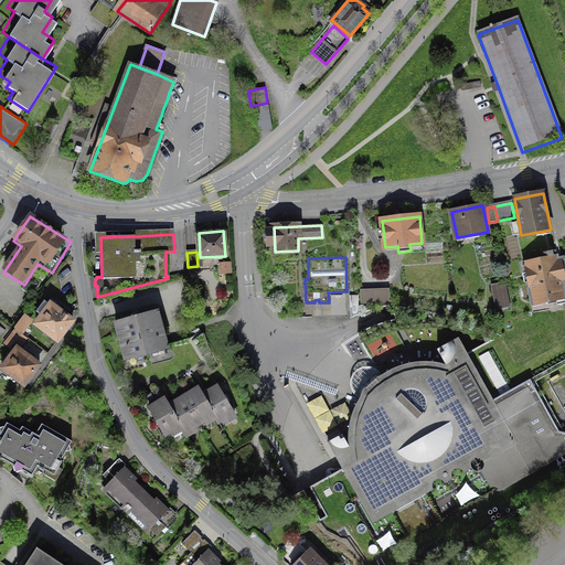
[(544,259),(524,264),(531,297),(532,297),(541,301),(564,297),(563,285),(564,280),(564,270),(563,259),(555,260),(555,259),(554,259),(554,258),(553,257),(552,257),(551,257),(544,258),(544,259)]
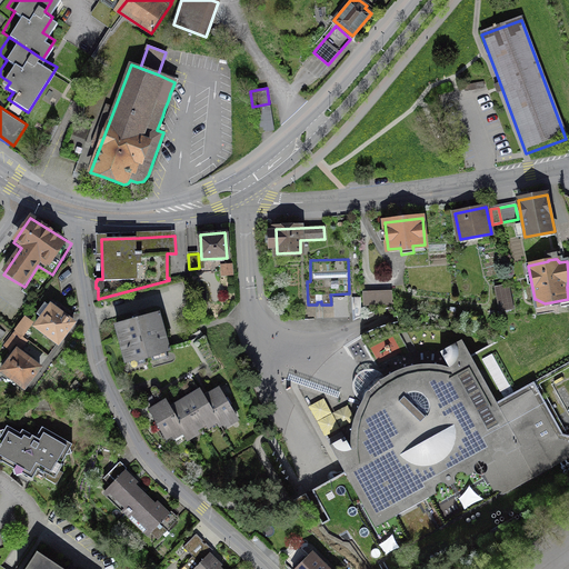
[(231,263),(221,265),(222,275),(232,275),(231,263)]
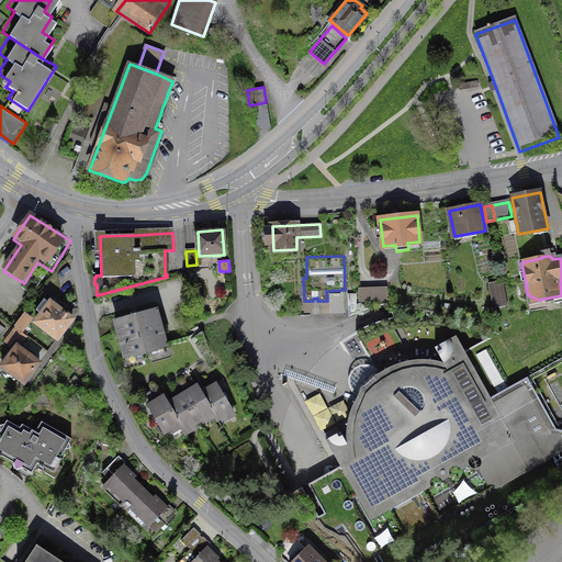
[(385,282),(358,283),(358,298),(386,296),(385,282)]
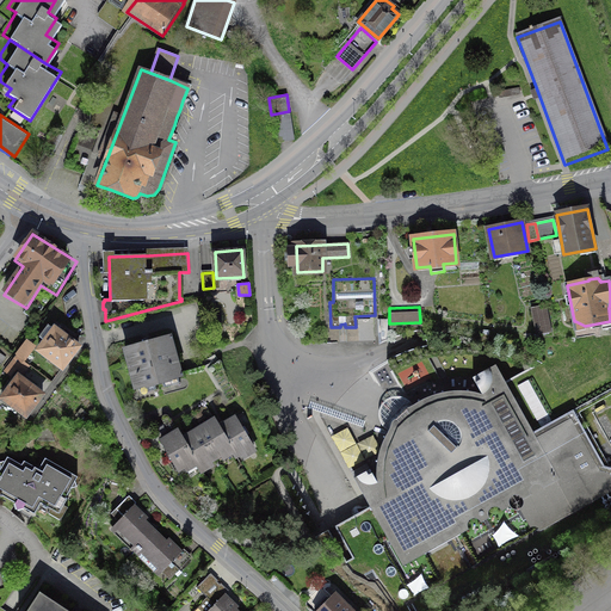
[(539,309),(534,310),(538,334),(551,332),(547,308),(539,309)]
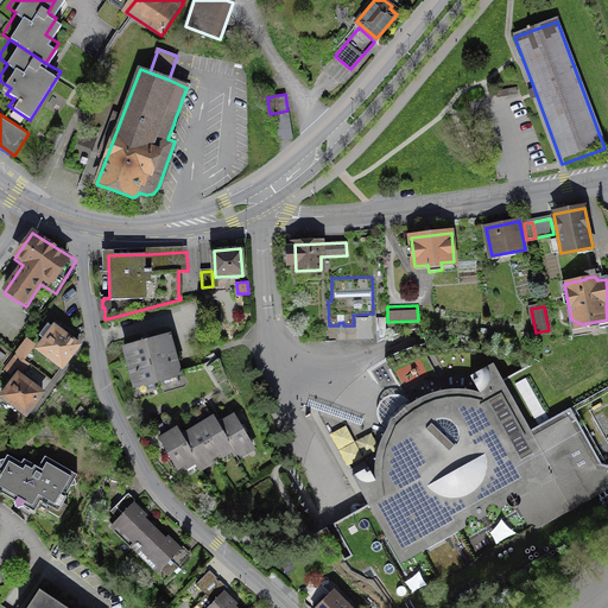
[(83,350),(56,329),(38,352),(67,373),(83,350)]
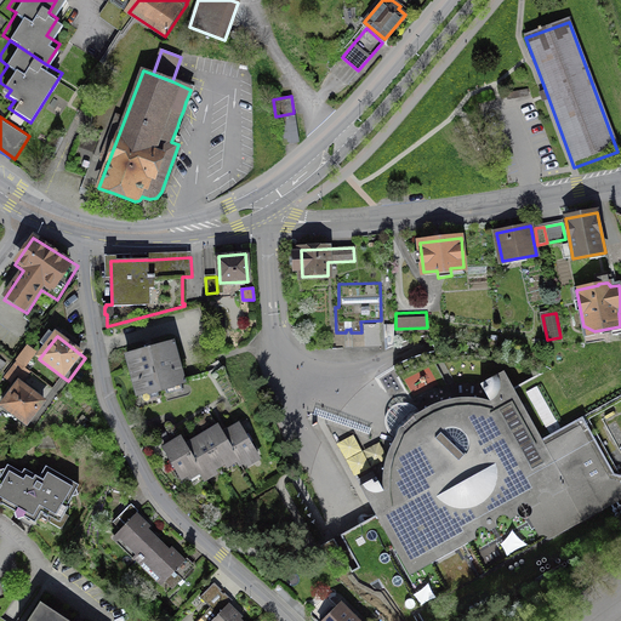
[(36,352),(24,342),(12,358),(17,360),(24,366),(36,352)]
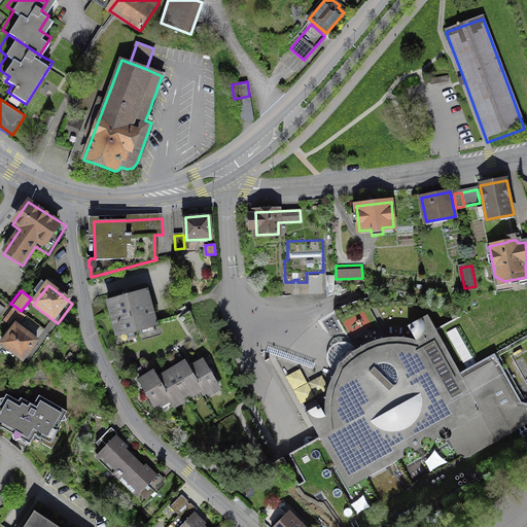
[(150,295),(109,306),(117,341),(159,330),(150,295)]
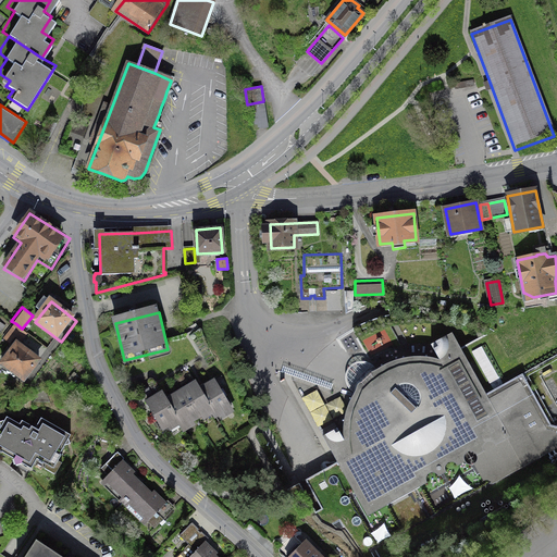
[(10,343),(22,329),(15,323),(3,338),(10,343)]
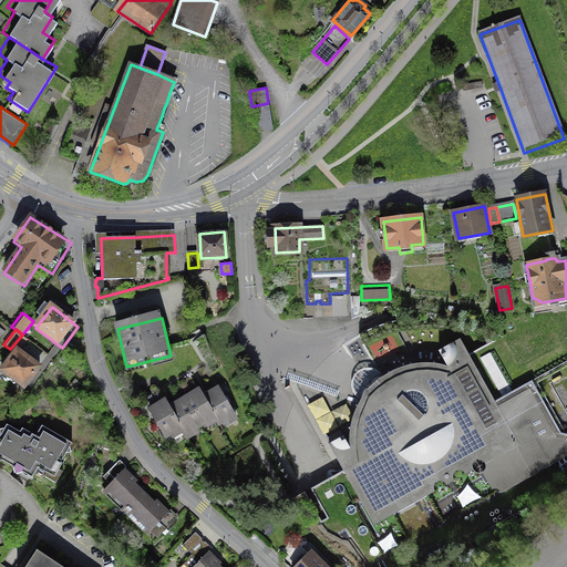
[(451,372),(450,372),(439,370),(428,369),(415,369),(405,372),(394,375),(388,381),(385,382),(384,381),(384,380),(383,380),(382,379),(381,379),(380,379),(379,379),(378,379),(377,379),(375,380),(374,381),(373,382),(373,383),(372,383),(372,384),(371,385),(370,385),(370,387),(369,387),(369,388),(369,389),(368,389),(367,389),(366,390),(366,391),(364,391),(363,392),(363,393),(363,394),(363,395),(363,397),(363,398),(363,399),(364,400),(364,401),(366,401),(367,402),(366,403),(363,405),(360,415),(357,424),(354,435),(356,446),(357,457),(356,459),(343,435),(329,444),(338,459),(344,473),(374,525),(435,492),(434,491),(434,490),(434,488),(434,487),(434,486),(435,485),(435,484),(436,483),(437,483),(439,482),(440,482),(441,482),(442,482),(443,482),(444,483),(445,483),(446,484),(446,485),(454,481),(454,480),(454,478),(453,477),(454,476),(454,475),(454,474),(455,473),(456,472),(457,471),(459,471),(460,471),(461,471),(462,471),(463,472),(464,472),(464,473),(465,473),(466,474),(474,470),(473,468),(473,467),(473,466),(473,465),(473,464),(474,463),(474,462),(475,462),(476,461),(477,461),(478,460),(480,460),(481,460),(481,461),(482,461),(483,461),(484,462),(484,463),(485,463),(485,464),(486,465),(486,466),(486,467),(485,468),(485,470),(484,471),(483,472),(492,490),(493,488),(494,488),(495,488),(496,488),(497,488),(498,490),(500,491),(501,491),(501,492),(566,455),(566,442),(566,441),(566,434),(560,433),(532,381),(495,402),(460,339),(439,351),(451,372)]
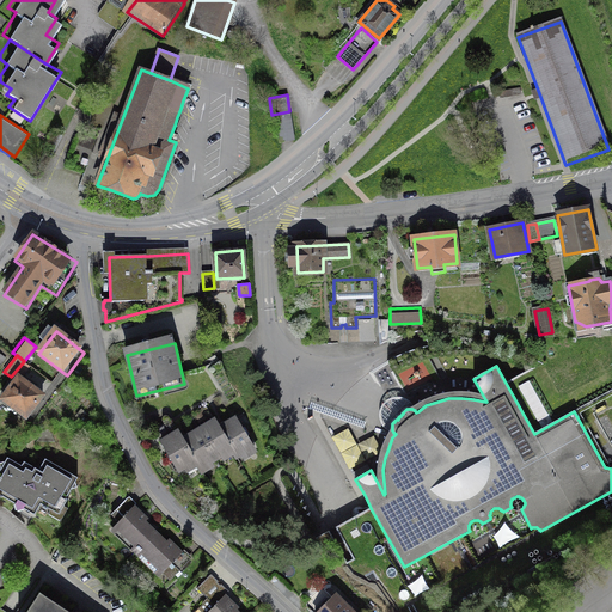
[(18,378),(0,401),(0,402),(31,424),(49,401),(18,378)]
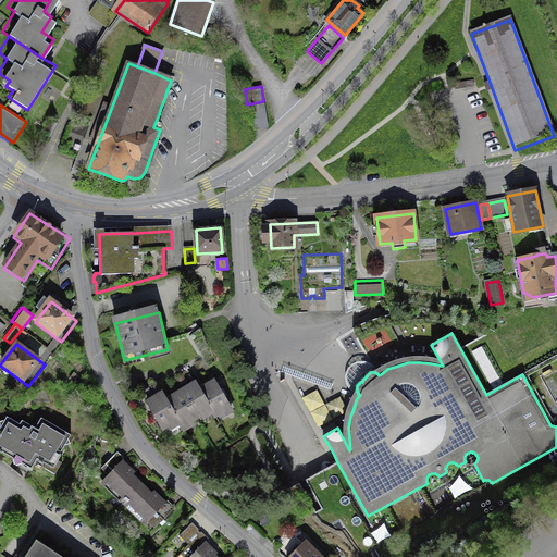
[(230,407),(214,380),(199,388),(211,409),(215,416),(230,407)]
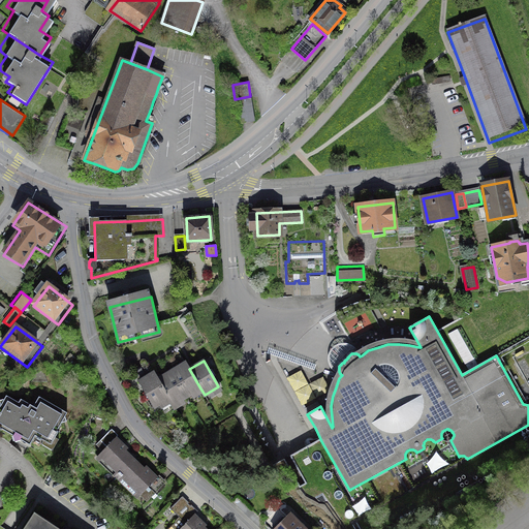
[(172,371),(187,397),(200,389),(189,369),(185,363),(172,371)]
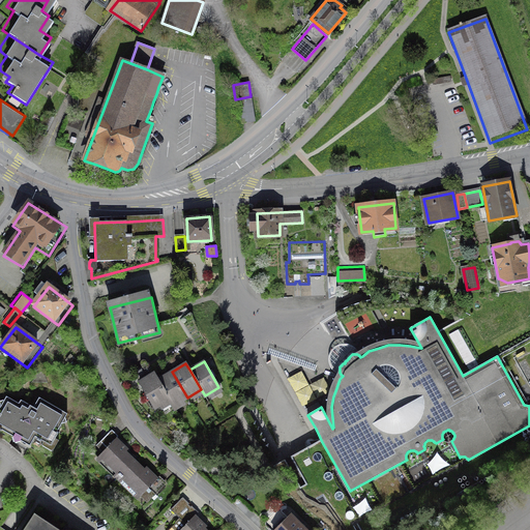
[(302,371),(290,377),(296,390),(310,384),(302,371)]
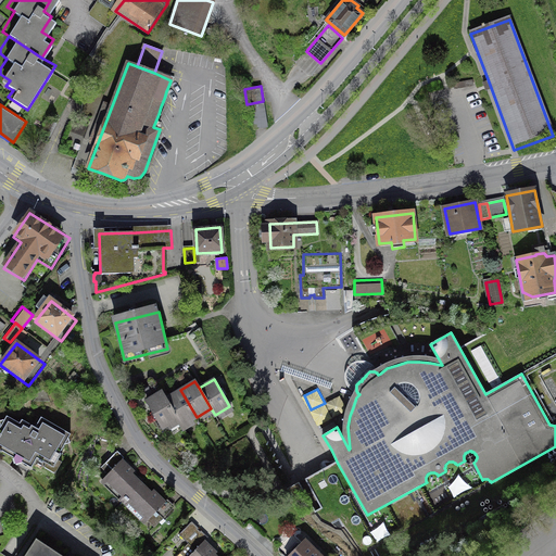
[(197,417),(180,390),(165,399),(181,425),(181,426),(197,417)]
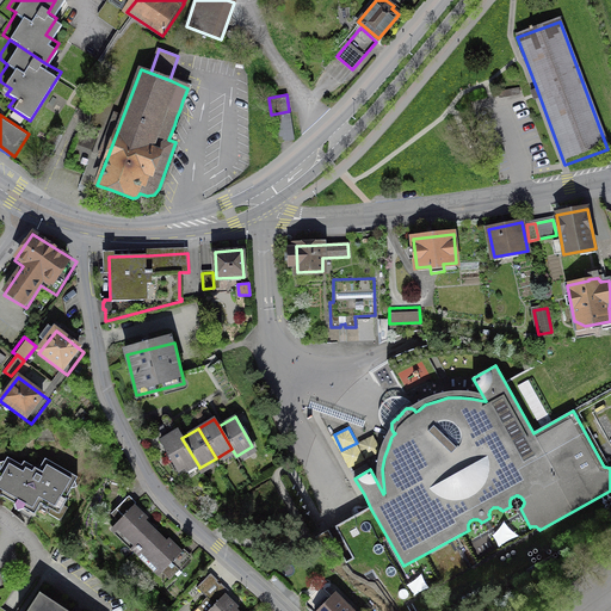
[(178,431),(161,440),(178,470),(184,467),(189,474),(199,467),(181,438),(178,431)]
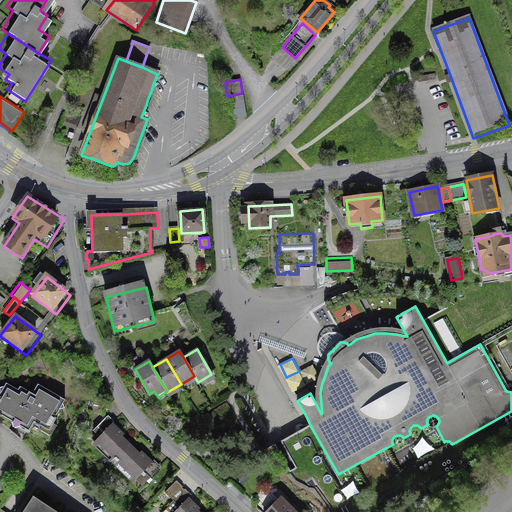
[(19,393),(6,385),(0,395),(0,410),(28,427),(34,416),(48,424),(61,401),(38,388),(34,395),(22,388),(19,393)]
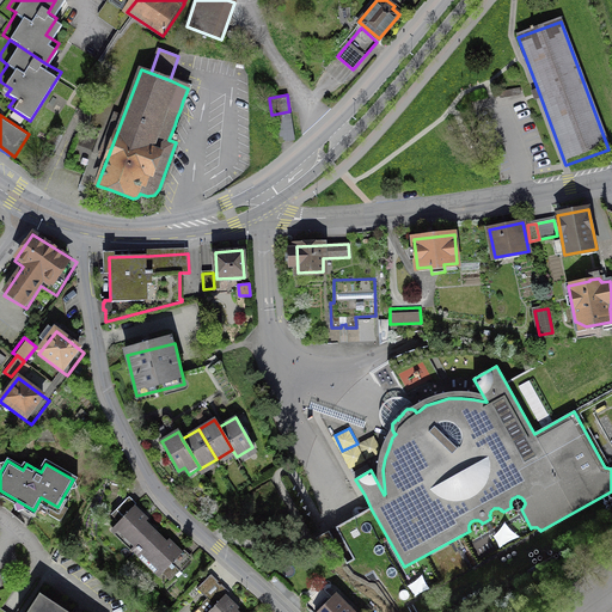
[(117,528),(139,550),(157,531),(133,508),(135,506),(127,499),(111,514),(122,524),(117,528)]
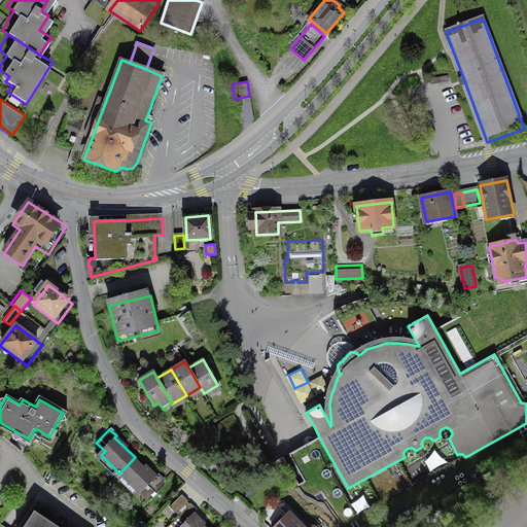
[(424,461),(432,470),(445,459),(436,451),(424,461)]
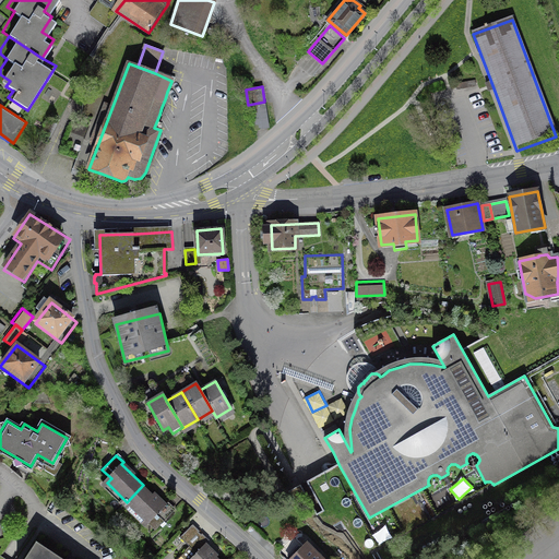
[(143,485),(127,502),(155,530),(174,511),(167,503),(164,507),(143,485)]
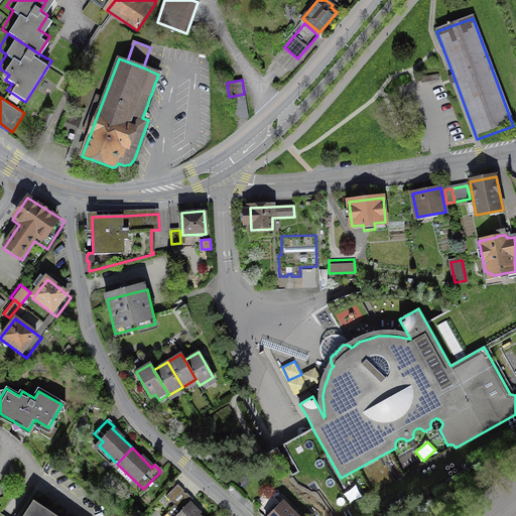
[(202,515),(188,503),(192,500),(177,485),(166,496),(174,504),(162,515),(202,515)]
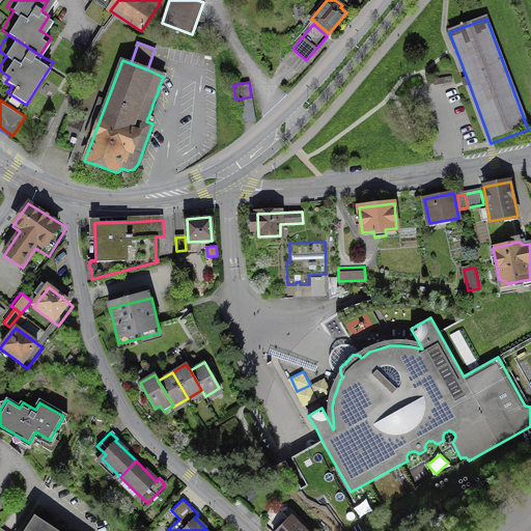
[(58,530),(35,515),(24,530),(58,530)]
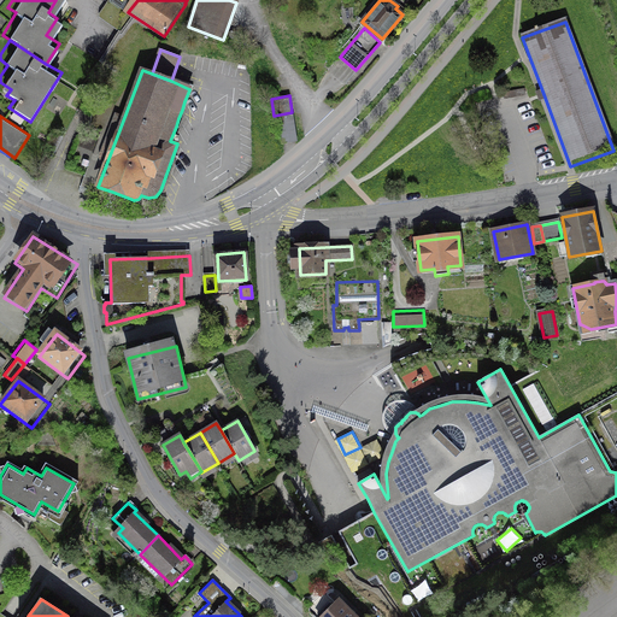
[(358,616),(342,601),(327,616),(358,616)]
